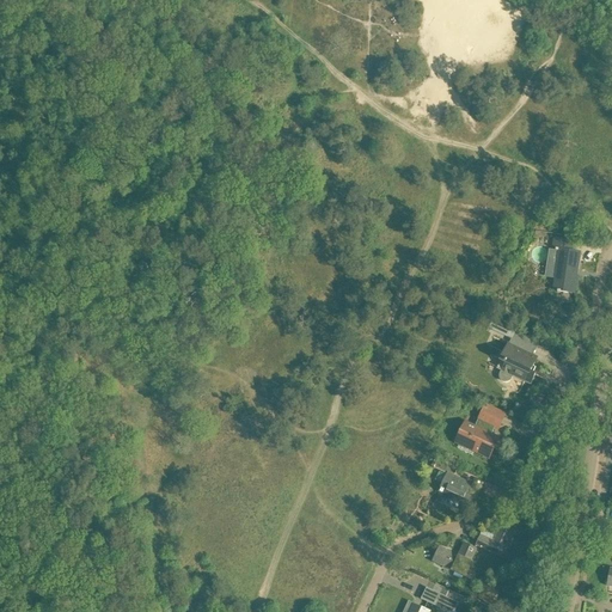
[(551,277),(556,277),(555,293),(574,295),(574,293),(576,293),(579,279),(576,277),(580,255),(573,254),(574,244),(555,240),(554,251),(558,251),(557,261),(554,259),(551,277)]
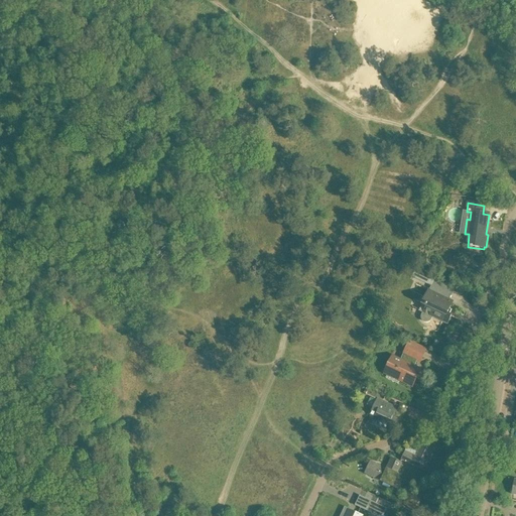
[(415,280),(428,286),(433,276),(420,270),(415,280)]
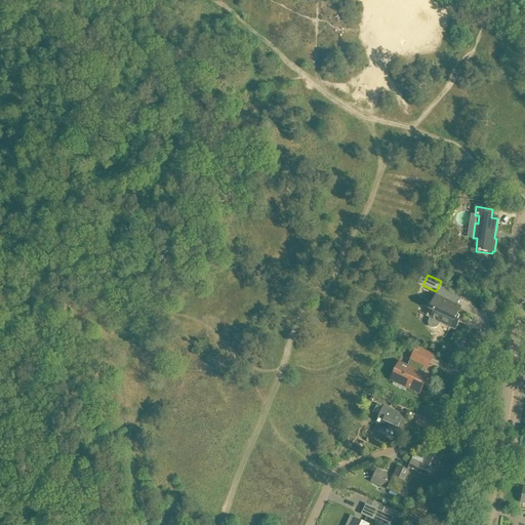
[(451,289),(442,286),(437,296),(436,296),(429,311),(430,311),(427,317),(431,319),(429,322),(429,323),(429,324),(429,326),(430,327),(431,328),(432,328),(433,329),(434,329),(436,328),(437,328),(438,327),(438,326),(440,323),(455,330),(459,322),(455,320),(460,308),(446,300),(451,289)]
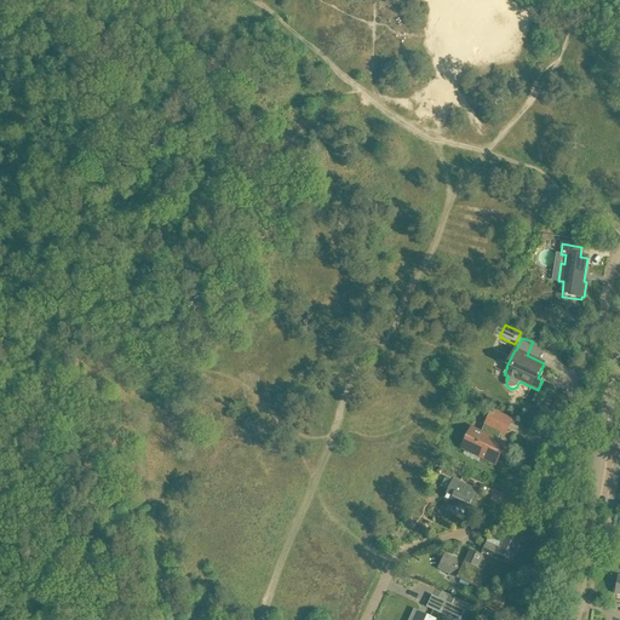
[(477,391),(486,394),(489,385),(481,382),(477,391)]
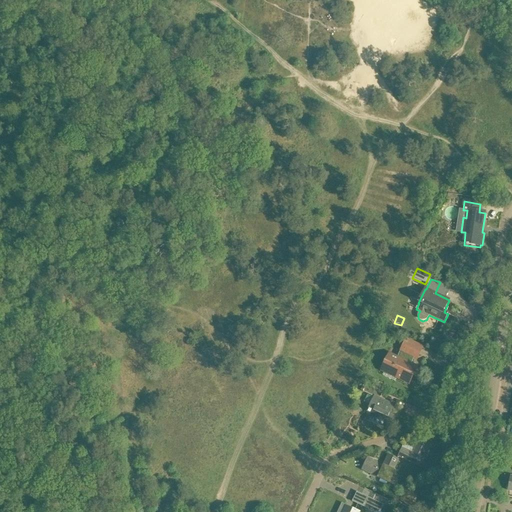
[(424,347),(406,338),(397,357),(389,353),(380,372),(410,386),(419,367),(412,364),(414,360),(417,362),(424,347)]
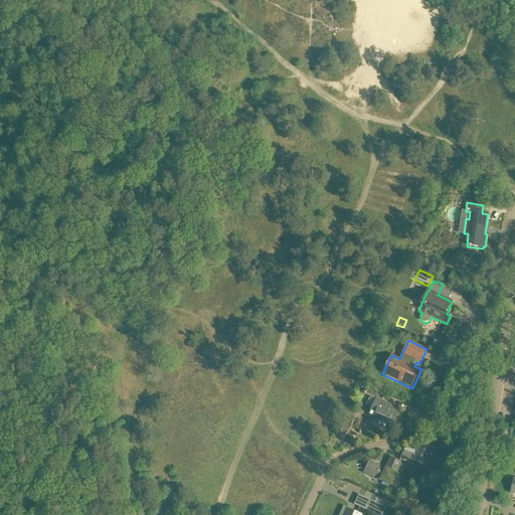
[(380,394),(368,388),(365,394),(376,399),(370,413),(371,414),(367,422),(389,432),(392,423),(393,424),(400,410),(377,399),(380,394)]
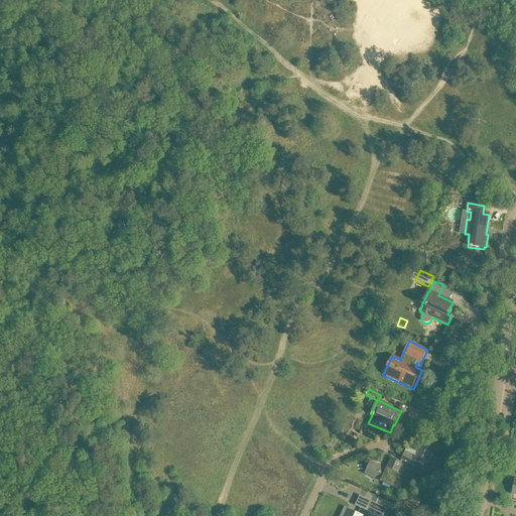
[(375,464),(369,477),(398,490),(402,482),(396,479),(404,462),(422,471),(423,468),(425,469),(434,448),(422,442),(416,457),(405,452),(400,464),(391,460),(387,470),(375,464)]
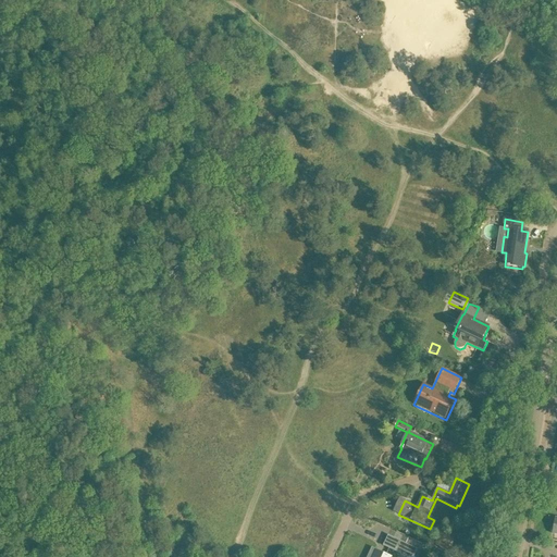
[(448,533),(447,536),(441,533),(434,545),(447,553),(456,537),(448,533)]
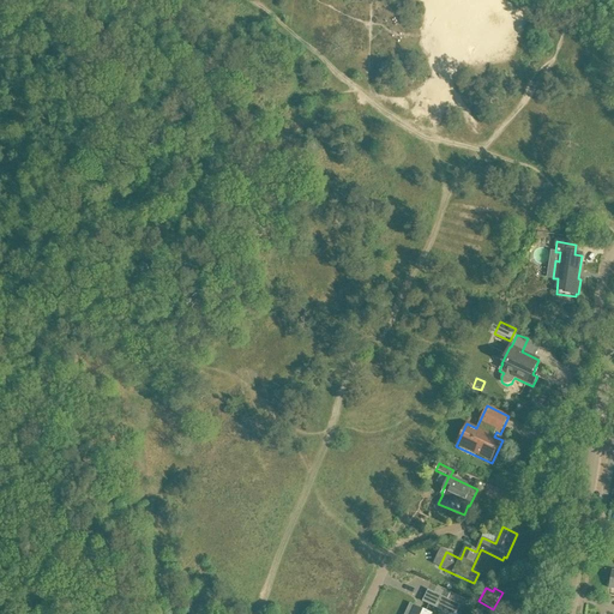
[(428,591),(422,602),(423,603),(439,611),(441,612),(447,613),(456,613),(459,606),(428,591)]
